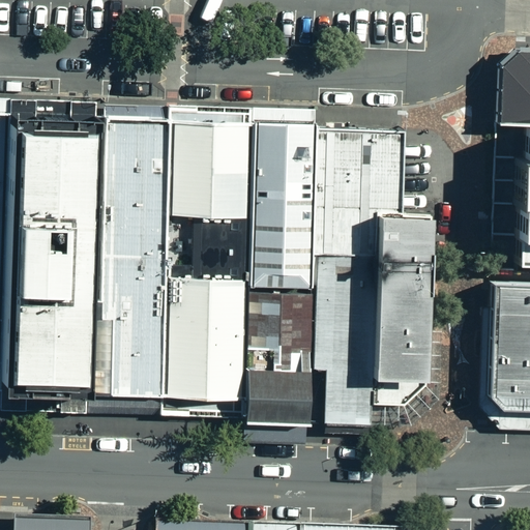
[(500,122),(529,123),(529,49),(516,50),(501,61),(500,122)]
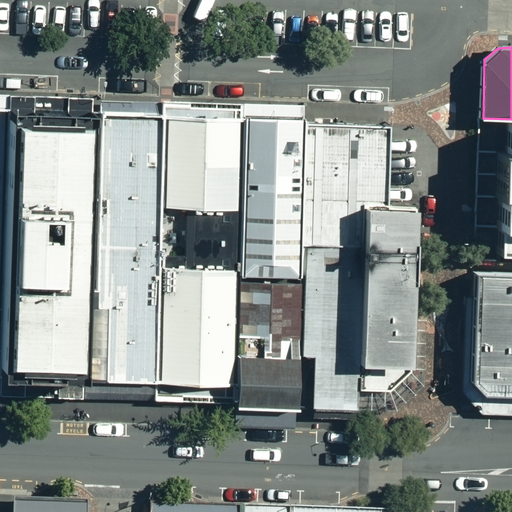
[(10,97),(0,96),(0,107),(10,107),(10,97)]
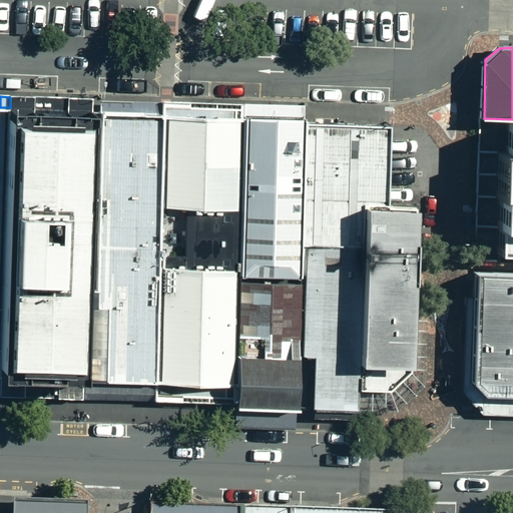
[(92,100),(10,97),(10,107),(92,110),(92,100)]
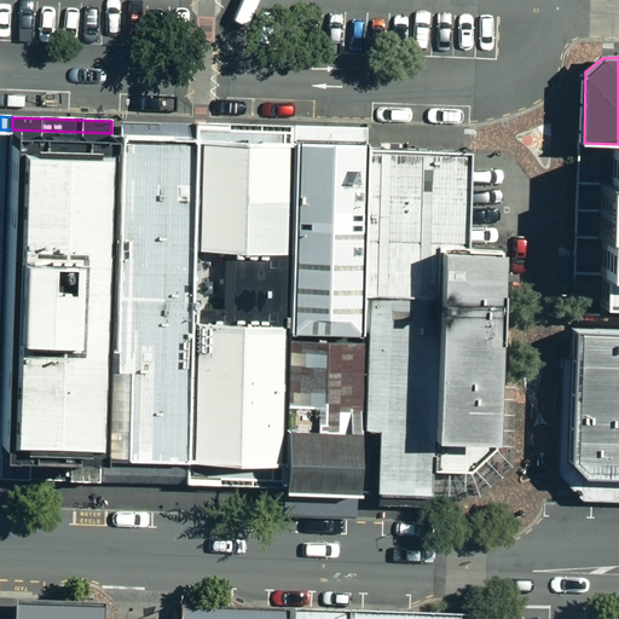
[(121,122),(120,134),(198,137),(198,126),(121,122)]
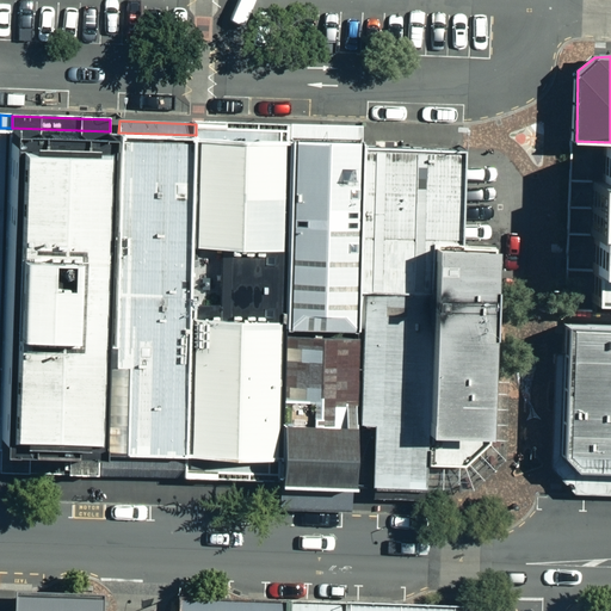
[(291,127),(196,124),(196,135),(291,139),(291,127)]
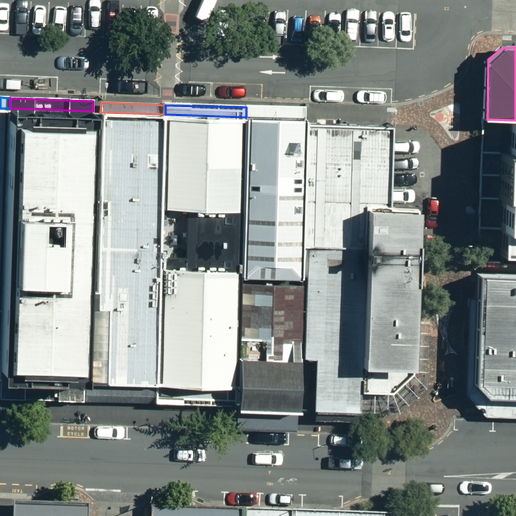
[(304,109),(246,107),(246,117),(307,119),(304,109)]
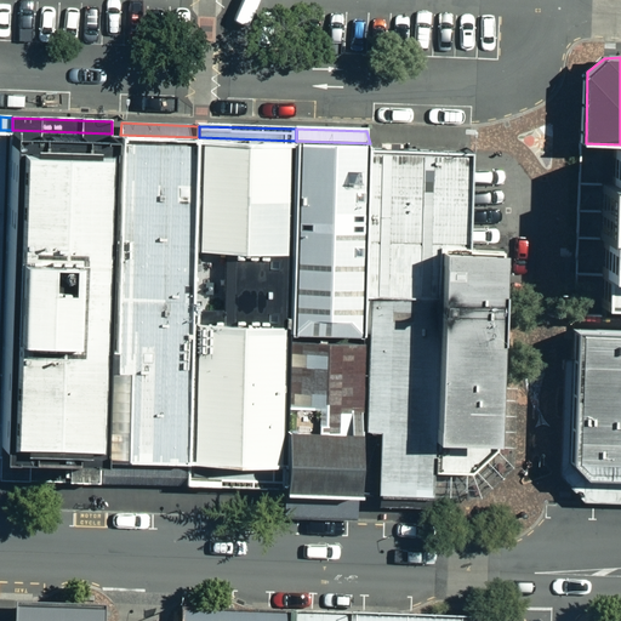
[(0,460),(1,460),(12,130),(0,130),(0,460)]
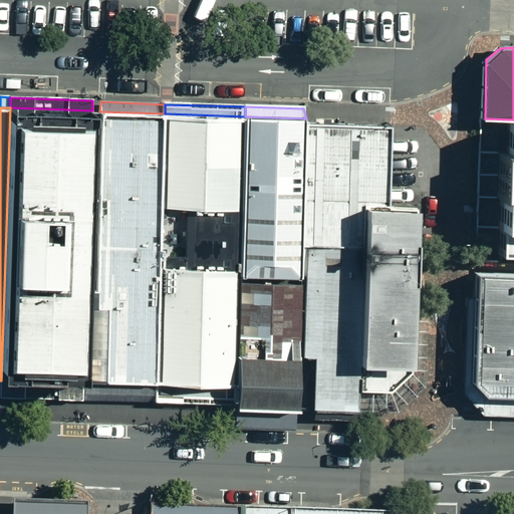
[(1,380),(88,384),(98,110),(92,110),(10,107),(1,380)]
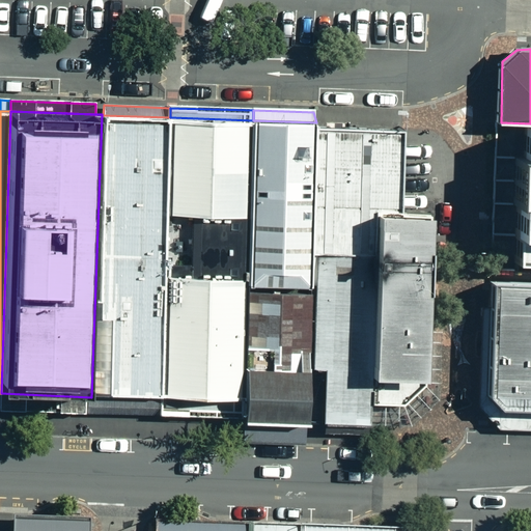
[(91,397),(162,398),(165,280),(168,217),(170,117),(103,115),(102,114),(91,397)]
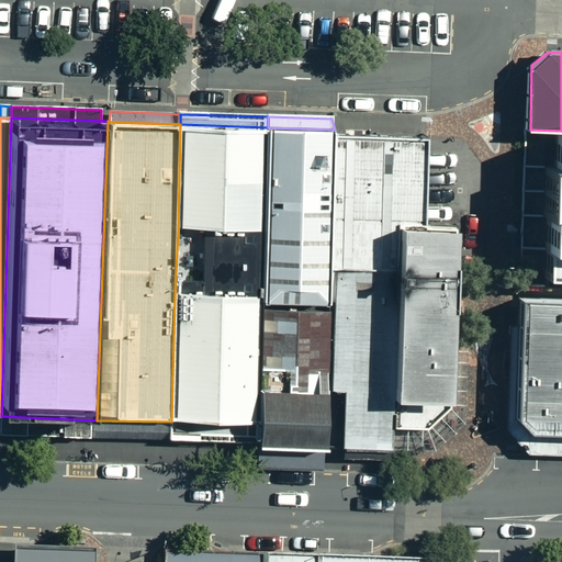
[(265,233),(268,127),(180,124),(178,229),(265,233)]
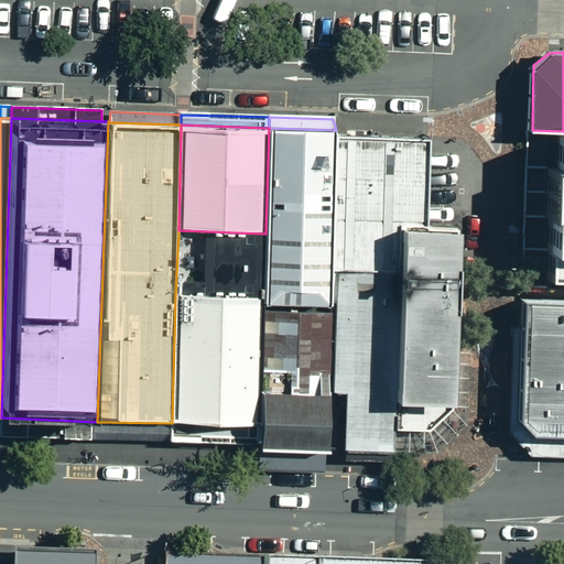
[(262,310),(331,312),(332,273),(336,130),(269,128),(266,234),(263,301),(262,310)]
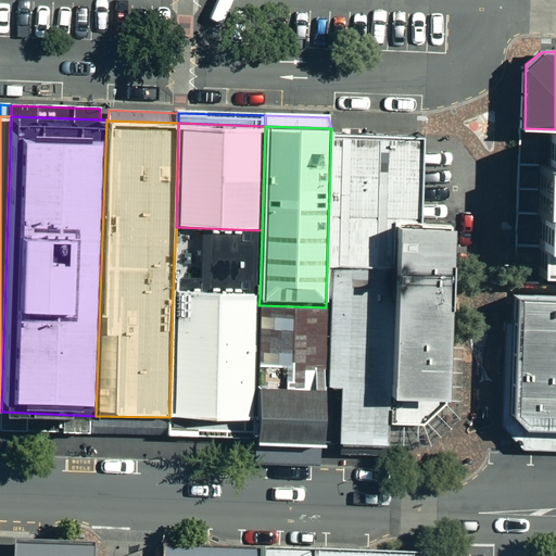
[(327,269),(395,272),(396,224),(417,224),(419,131),(331,128),(327,269)]
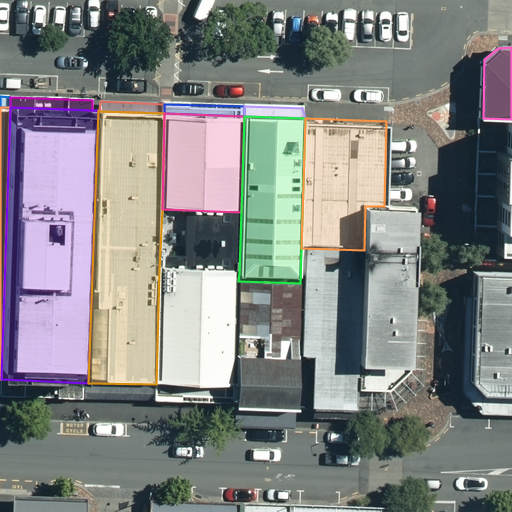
[(511,122),(507,122),(506,152),(496,152),(495,196),(498,196),(497,245),(511,245),(511,122)]
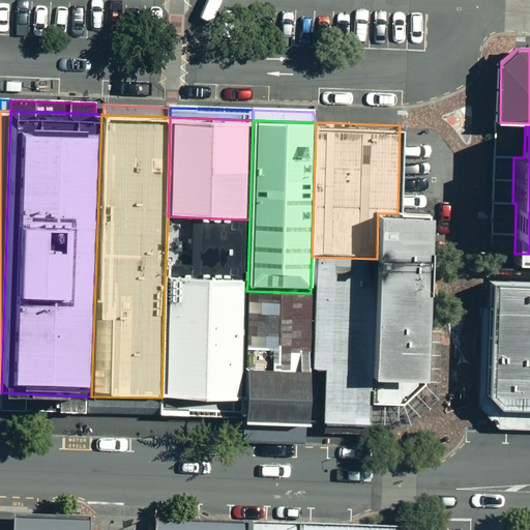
[(431,214),(398,213),(378,213),(377,259),(373,405),(404,407),(425,386),(428,331),(428,327),(429,272),(430,253),(431,214)]
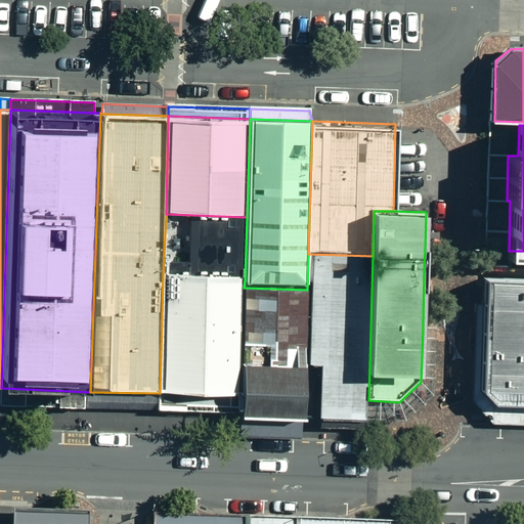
[(247,217),(166,214),(163,276),(245,279),(247,217)]
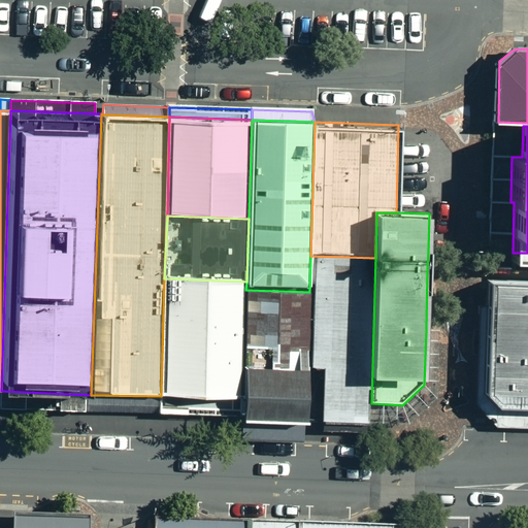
[(371,403),(375,258),(310,256),(309,292),(307,400),(371,403)]
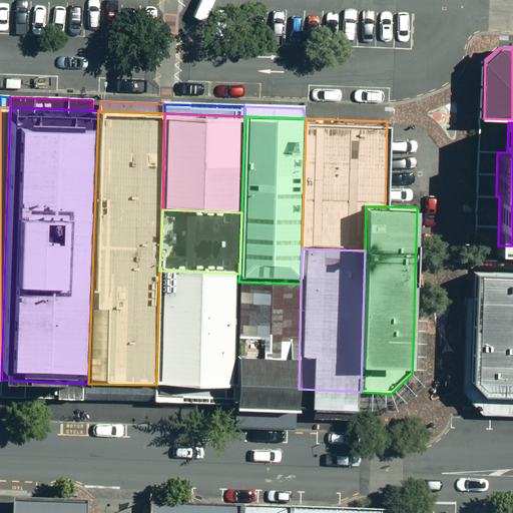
[(159,271),(156,385),(236,388),(238,282),(239,274),(159,271)]
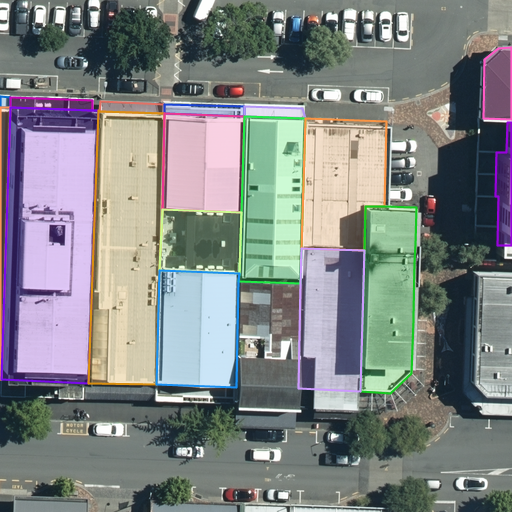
[(490,390),(511,390),(511,271),(474,271),(473,297),(472,319),(472,346),(471,378),(484,390),(490,390)]
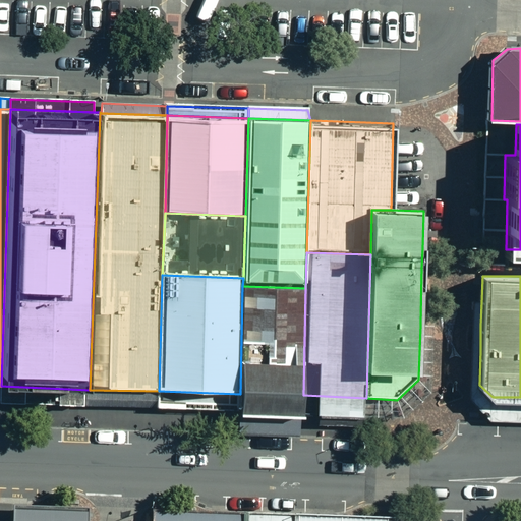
[(303,395),(305,288),(242,286),(240,394),(240,411),(239,418),(302,420),(303,395)]
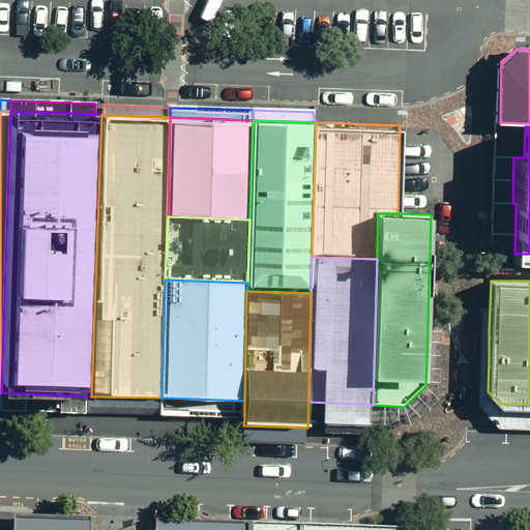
[(489,330),(490,307),(481,307),(479,409),(484,414),(496,425),(506,427),(529,427),(529,404),(507,404),(501,404),(488,391),(489,358),(489,330)]
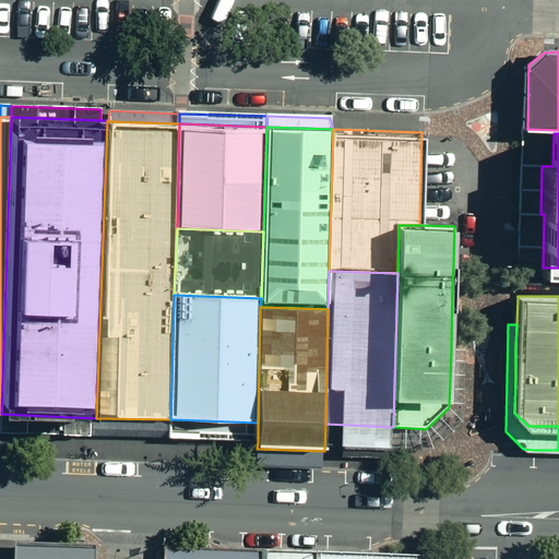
[(426,429),(393,427),(392,453),(432,454),(463,423),(465,351),(451,349),(449,407),(426,429)]
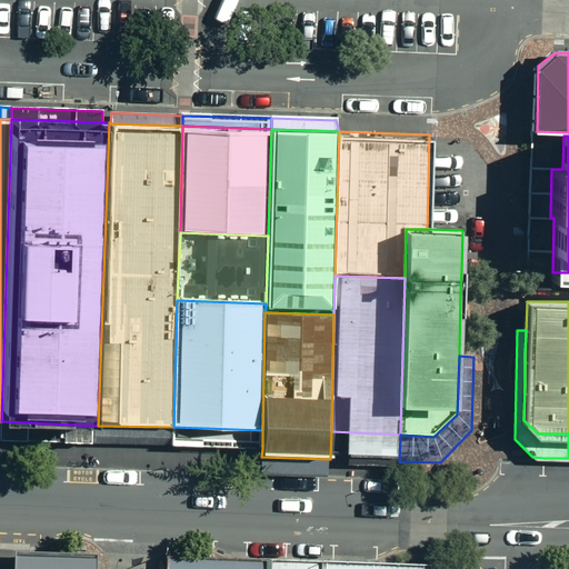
[(98,426),(1,421),(0,440),(97,443),(98,426)]
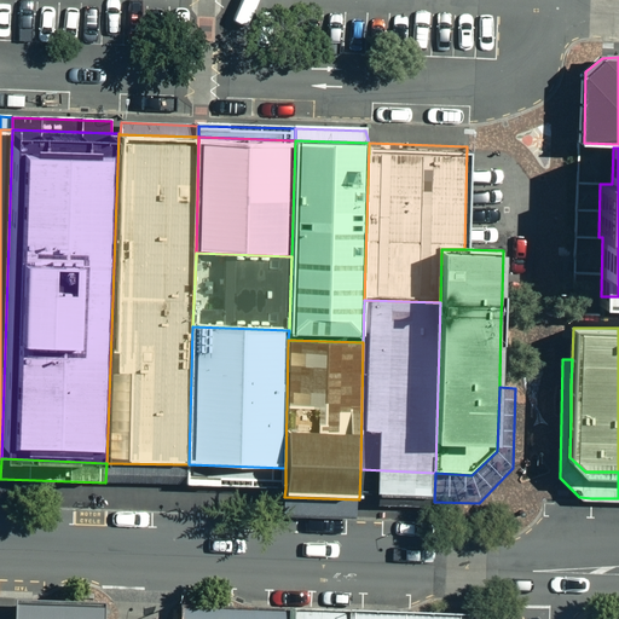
[(189,464),(106,463),(105,482),(187,485),(189,464)]
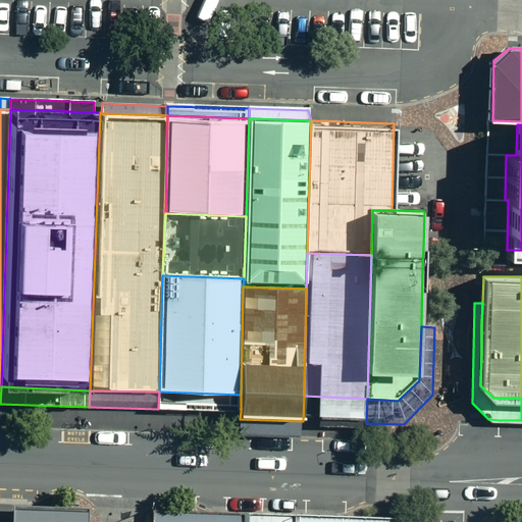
[(241,395),(159,392),(158,409),(241,412),(241,395)]
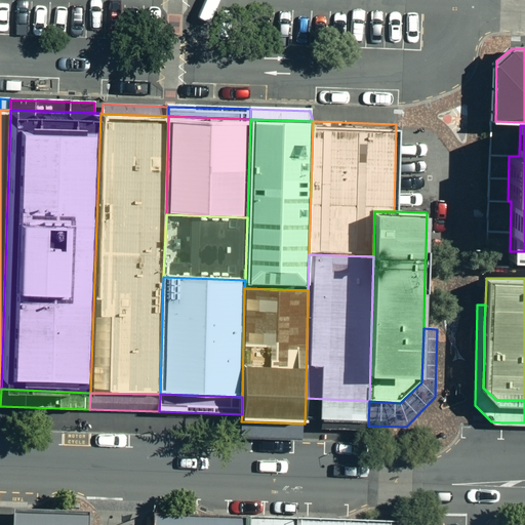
[(368,426),(369,401),(306,398),(305,423),(353,425),(368,426)]
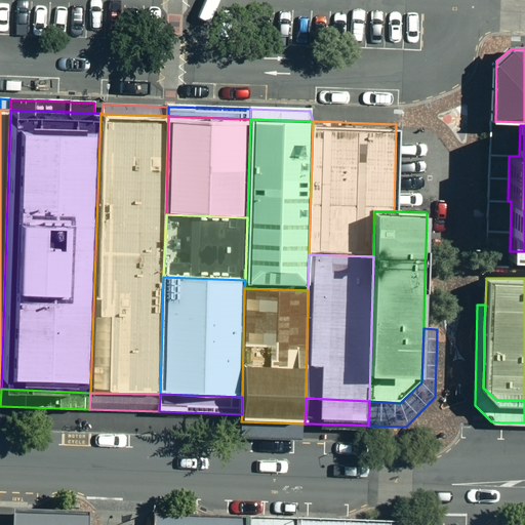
[(305,423),(241,421),(241,439),(305,441),(305,423)]
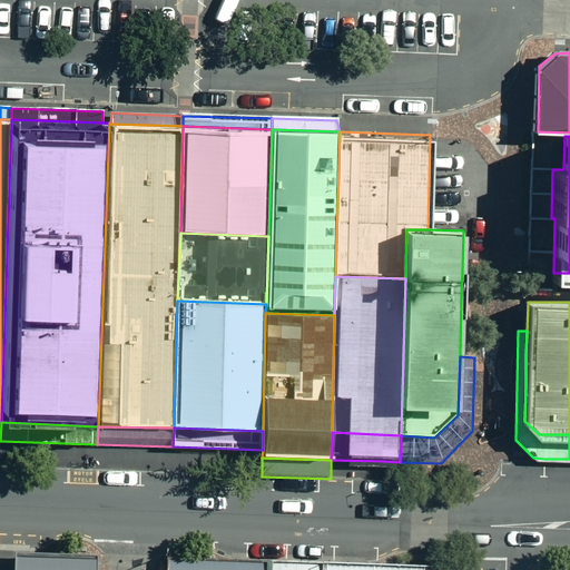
[(13,557),(12,569),(97,569),(98,560),(13,557)]
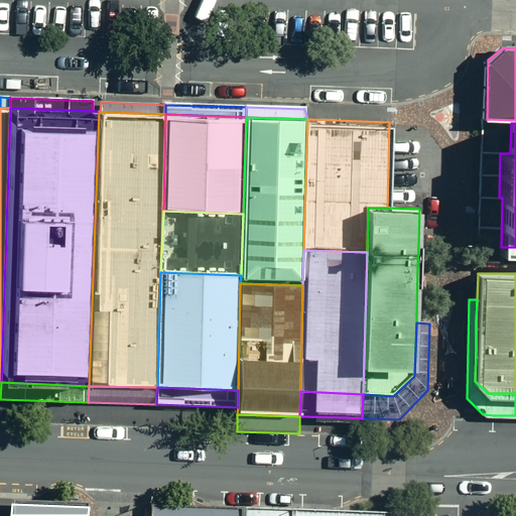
All buildings are outlined.
